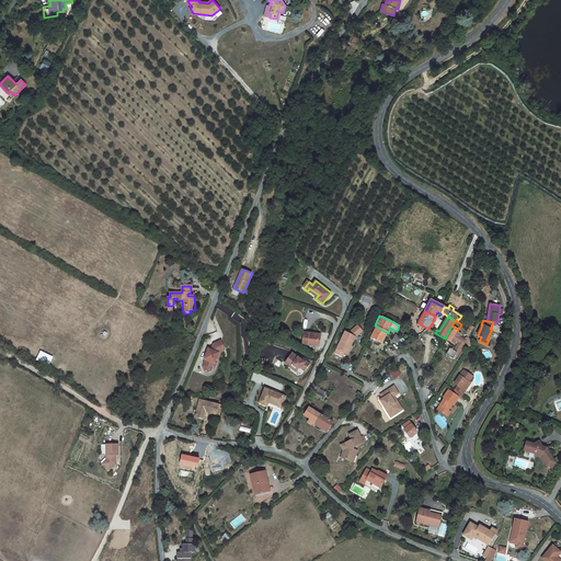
[(335,353),(343,356),(344,353),(346,353),(350,345),(352,345),(356,336),(363,331),(358,325),(350,333),(350,334),(345,332),(335,353)]
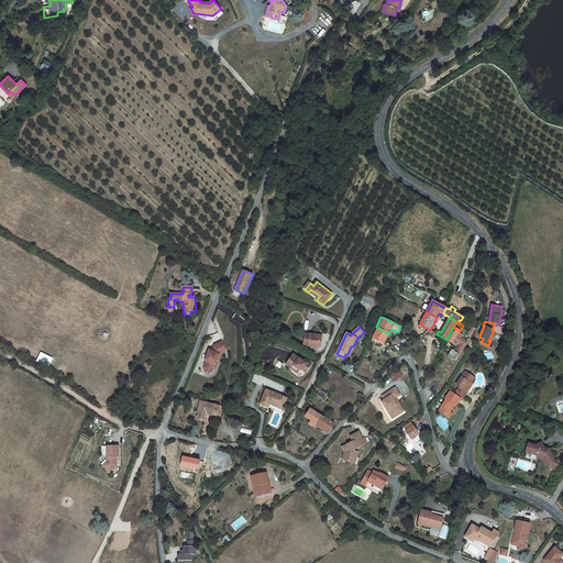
[(460,331),(453,327),(446,340),(456,345),(459,343),(461,344),(455,352),(452,350),(448,356),(455,361),(459,354),(461,355),(466,344),(465,341),(461,338),(463,335),(459,332),(460,331)]
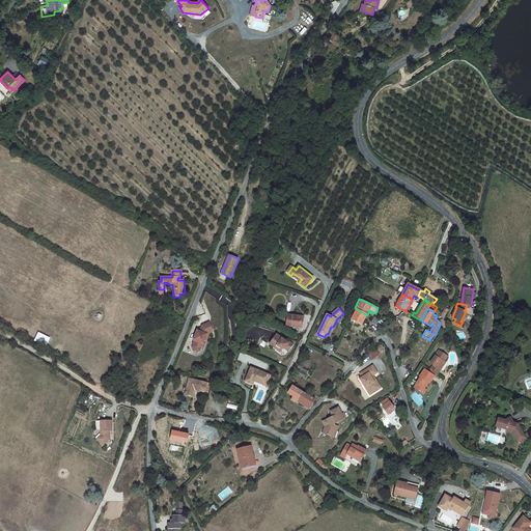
[(367,315),(357,309),(352,319),(362,325),(364,320),(367,315)]
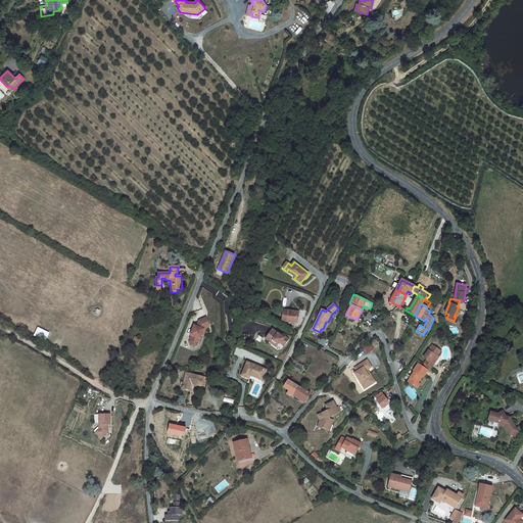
[(282,321),(298,323),(299,312),(283,310),(282,321)]
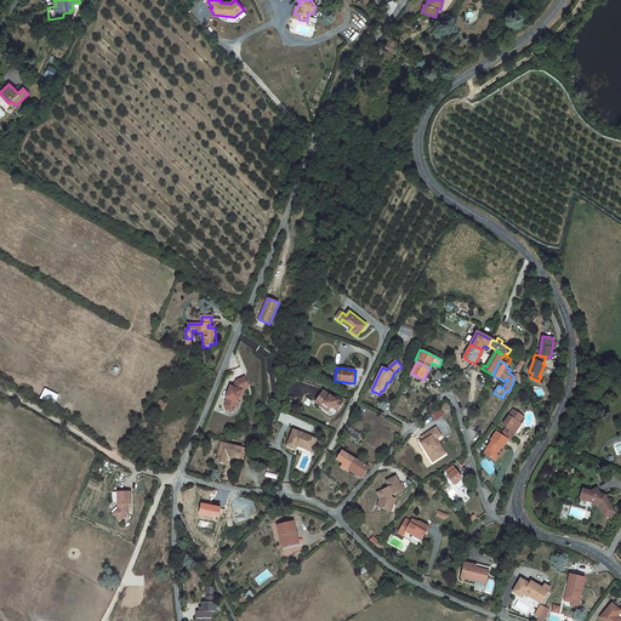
[(445,385),(450,377),(445,374),(444,376),(440,381),(445,385)]
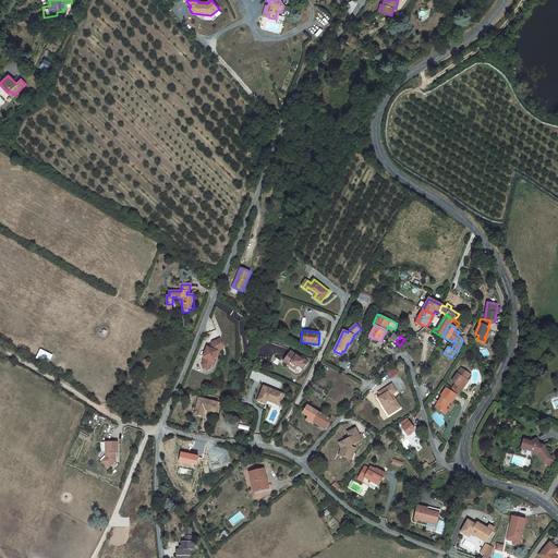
[(206,354),(205,358),(202,364),(204,370),(206,371),(210,368),(211,367),(211,366),(210,364),(211,361),(214,361),(215,356),(217,358),(220,350),(223,348),(220,339),(213,342),(210,349),(207,348),(205,353),(206,354)]
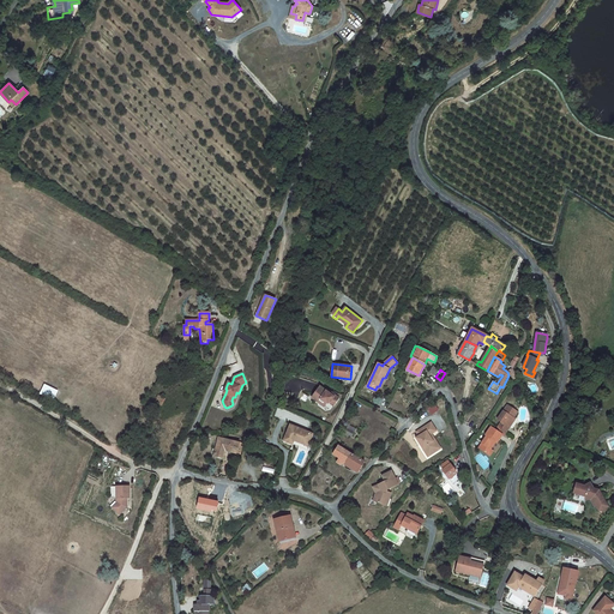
[(40,395),(54,401),(59,391),(44,384),(40,395)]
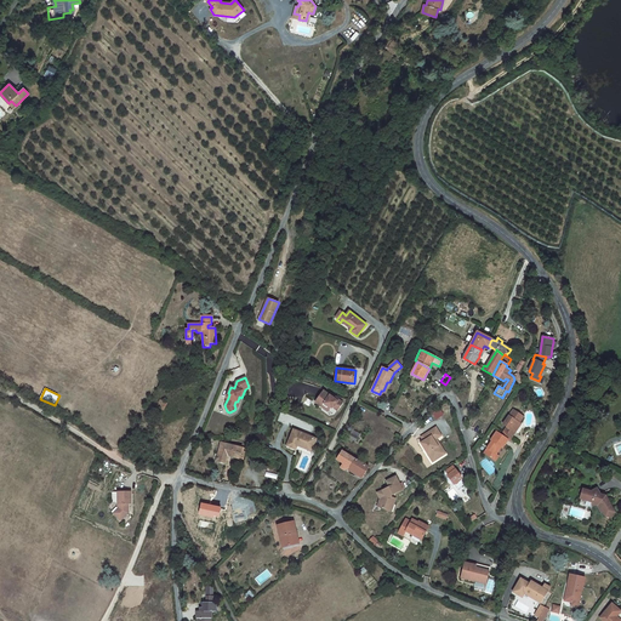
[(324,391),(315,402),(322,406),(323,405),(326,408),(328,406),(330,408),(334,408),(337,410),(343,403),(335,397),(335,399),(324,391)]
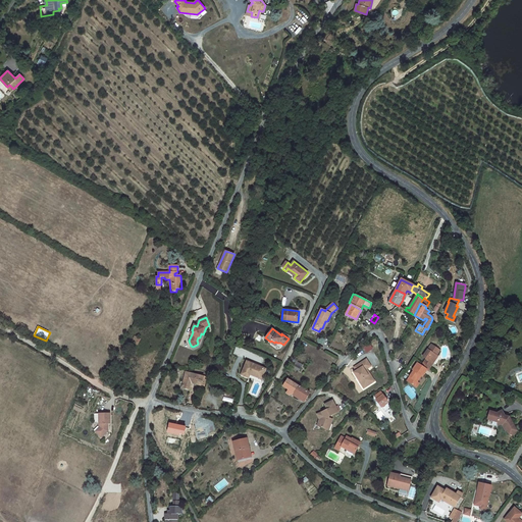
[(426,359),(423,364),(429,368),(433,364),(431,363),(435,358),(440,351),(431,345),(423,357),(426,359)]
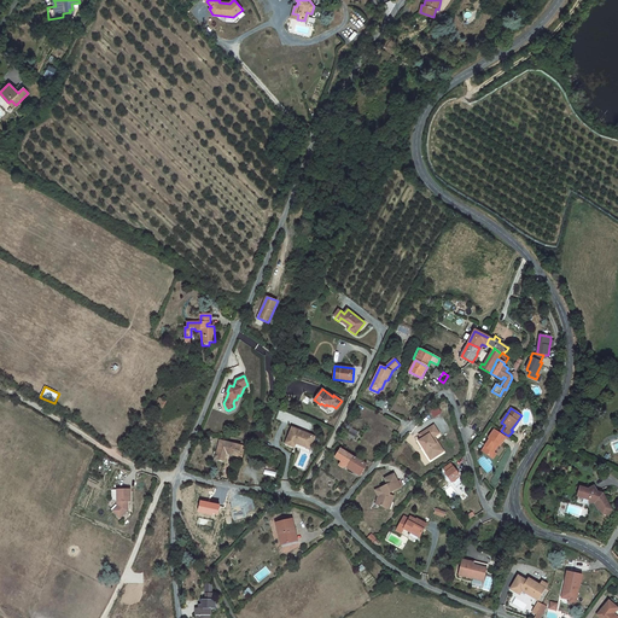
[(419,441),(431,460),(444,452),(435,437),(439,433),(435,425),(419,435),(423,439),(419,441)]
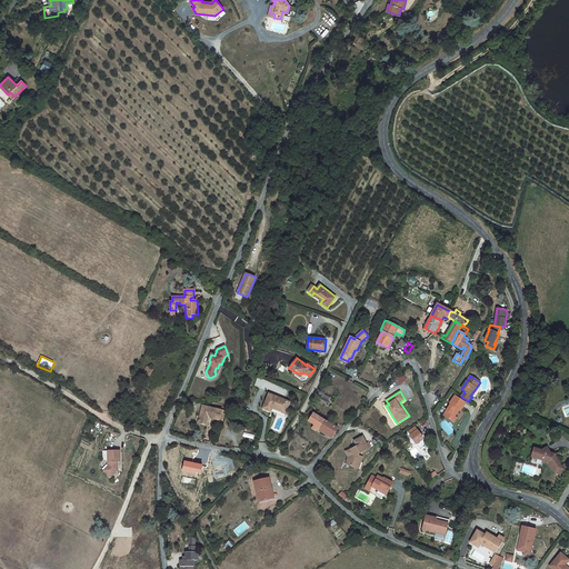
[(269,393),(262,408),(271,411),(272,408),(273,406),(285,410),(288,401),(269,393)]
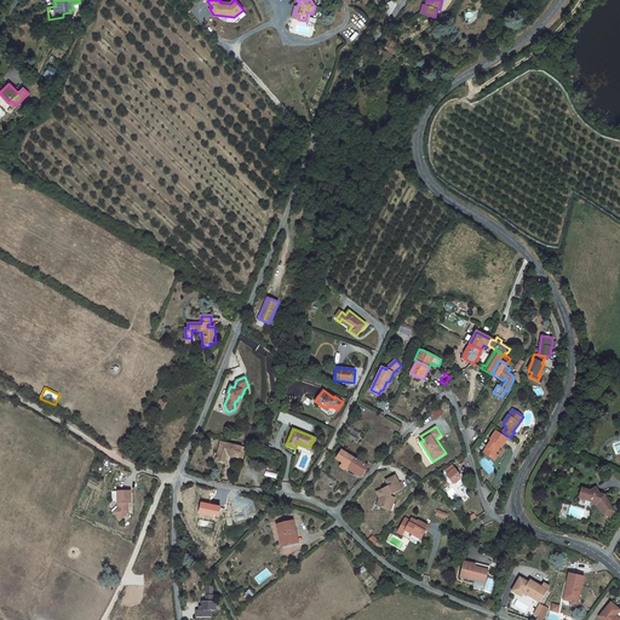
[(351,429),(348,436),(355,441),(360,434),(351,429)]
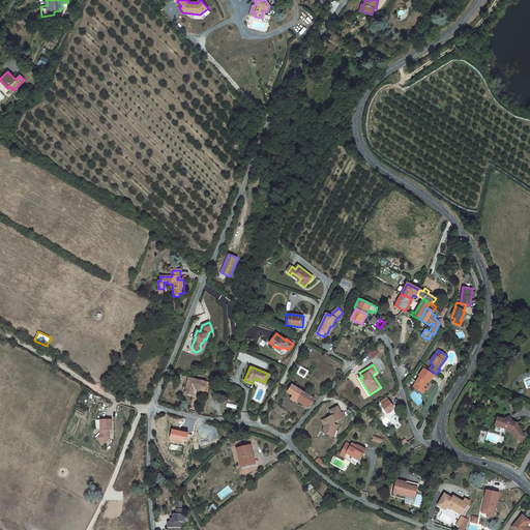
[(428,372),(423,369),(419,376),(420,377),(418,380),(416,383),(419,385),(416,389),(422,393),(425,389),(423,388),(428,382),(429,383),(434,376),(428,372)]
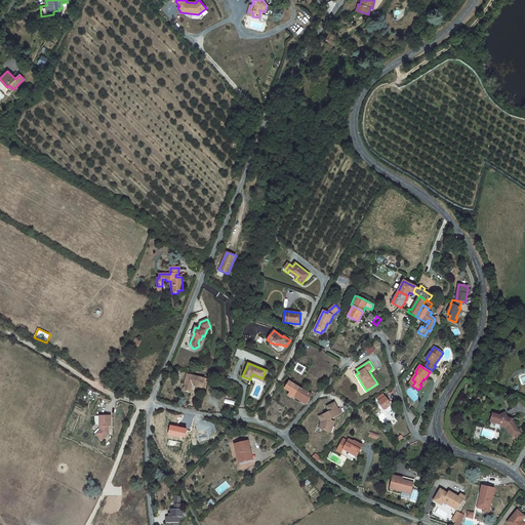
[(268,371),(266,370),(263,378),(252,374),(251,376),(264,381),(268,371)]
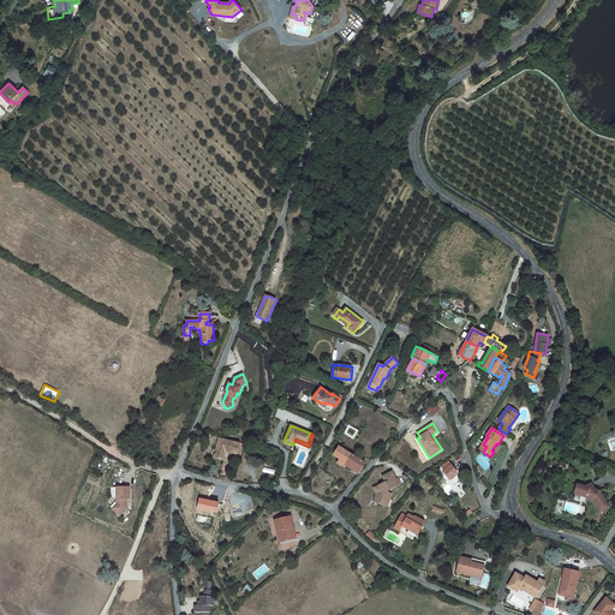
[(242,455),(244,445),(239,443),(219,439),(214,457),(224,459),(226,452),(242,455)]
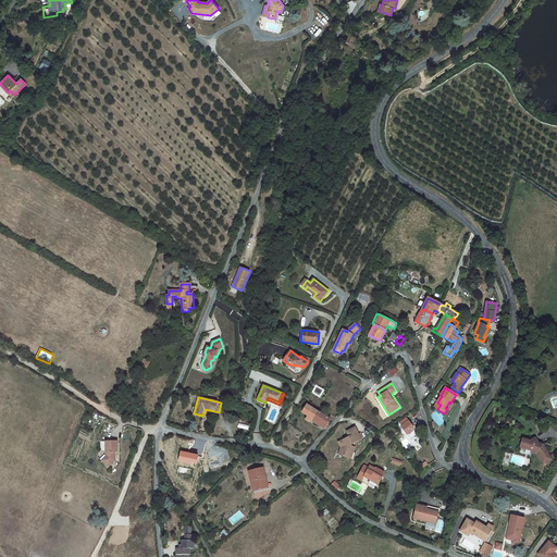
[(331,419),(307,405),(302,412),(308,416),(320,423),(319,425),(325,429),(331,419)]
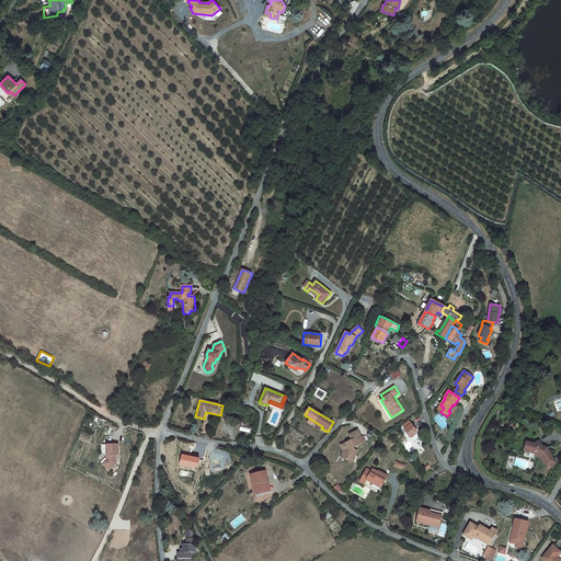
[(311,424),(312,423),(321,428),(322,426),(310,419),(308,422),(311,424)]
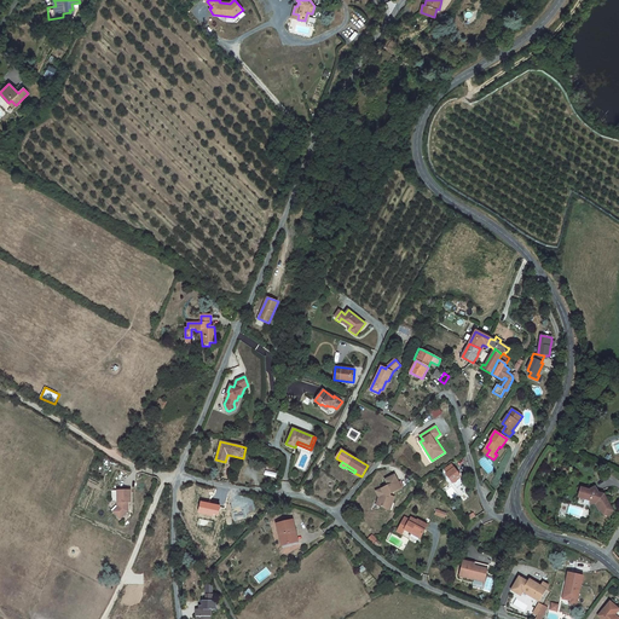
[(446,474),(452,482),(461,476),(451,466),(445,469),(447,473),(446,474)]
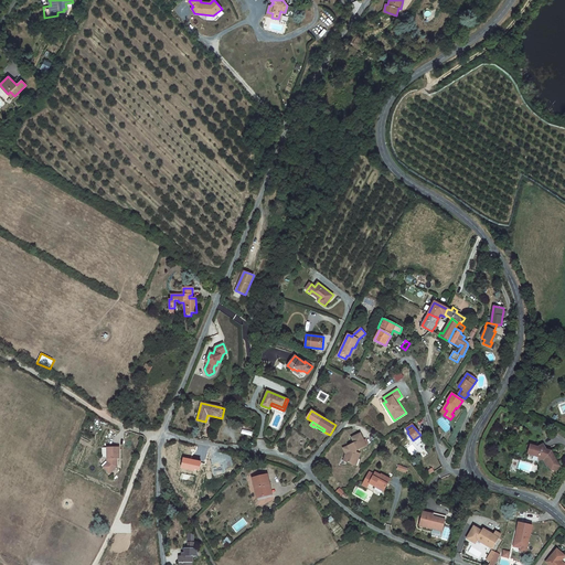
[(345,454),(343,461),(353,465),(355,458),(359,459),(360,454),(355,452),(356,449),(360,449),(366,446),(361,434),(352,438),(354,444),(349,446),(343,448),(345,454)]
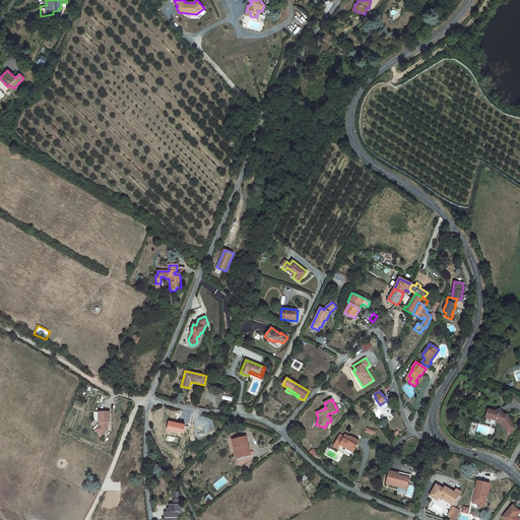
[(515,429),(509,417),(506,416),(505,414),(503,413),(500,408),(495,411),(493,410),(490,418),(497,420),(496,423),(501,424),(504,429),(505,429),(508,433),(509,432),(513,430),(515,429)]
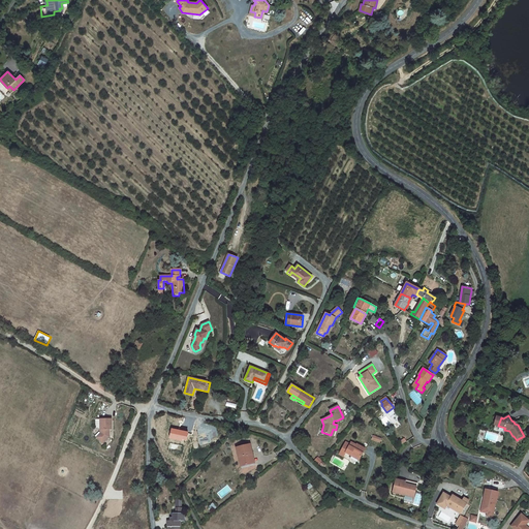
[(103,443),(110,437),(110,431),(109,431),(107,429),(110,429),(112,429),(112,418),(100,419),(100,433),(102,435),(98,438),(103,443)]
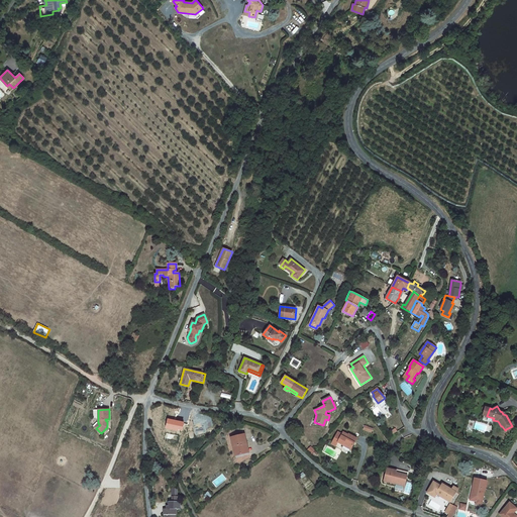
[(365,425),(363,430),(372,433),(374,428),(365,425)]
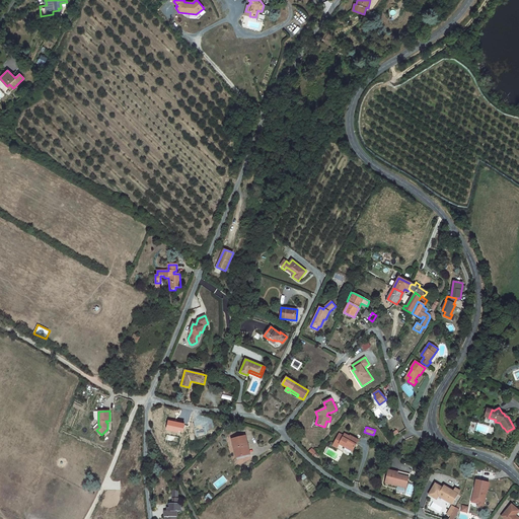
[(346,444),(345,445),(353,450),(359,440),(350,436),(350,437),(345,434),(344,436),(340,434),(332,445),(338,448),(340,444),(341,441),(346,444)]
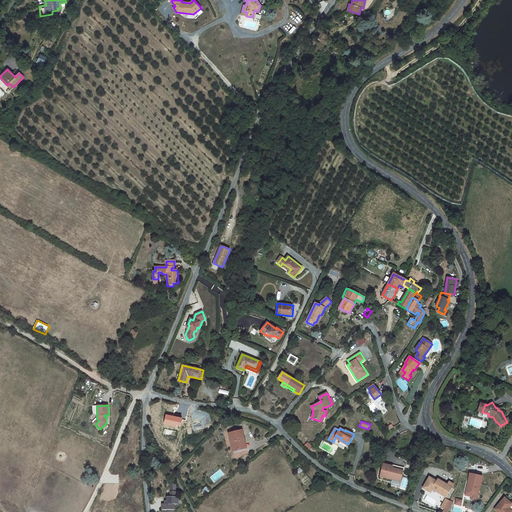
[(241,430),(229,433),(233,452),(244,449),(242,441),(244,440),(241,430)]
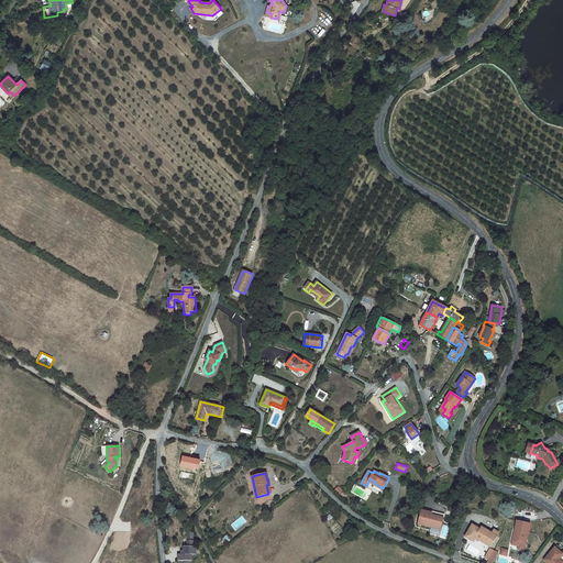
[(368,482),(383,489),(383,488),(374,483),(375,482),(370,478),(368,482)]
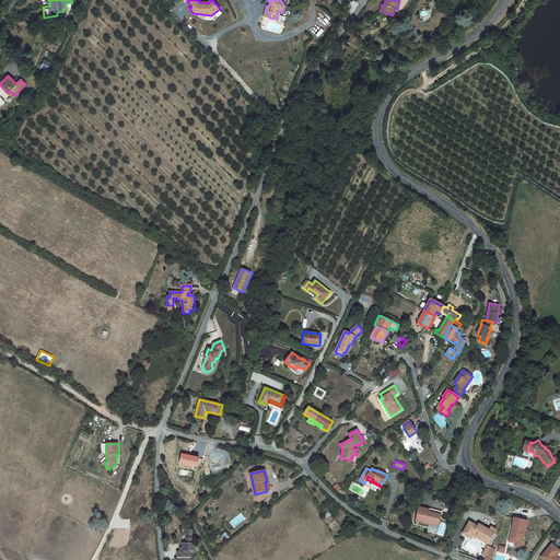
[(442,514),(434,512),(435,510),(430,509),(430,510),(419,508),(416,521),(439,526),(442,514)]
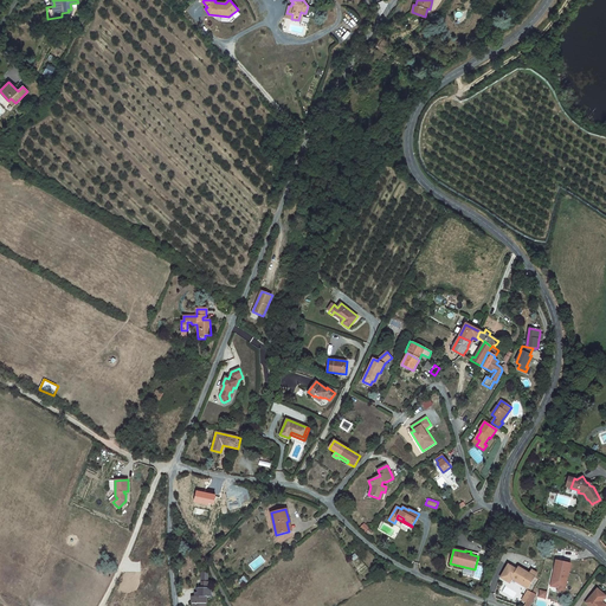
[(554,573),(550,586),(559,588),(560,588),(561,585),(566,586),(568,574),(571,565),(556,561),(554,571),(556,572),(556,574),(554,573)]
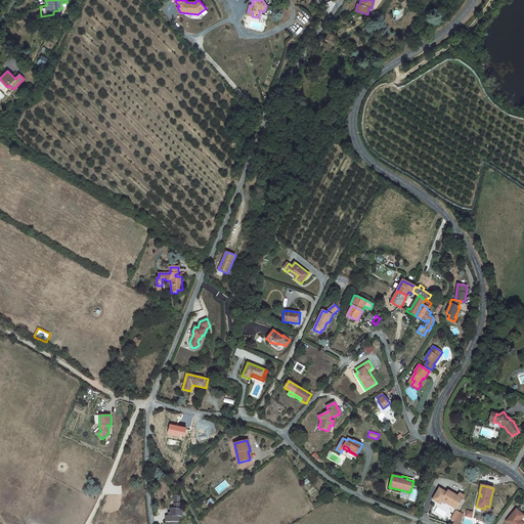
[(456,509),(463,498),(448,490),(447,492),(439,488),(434,497),(437,498),(436,501),(441,504),(442,500),(456,509)]
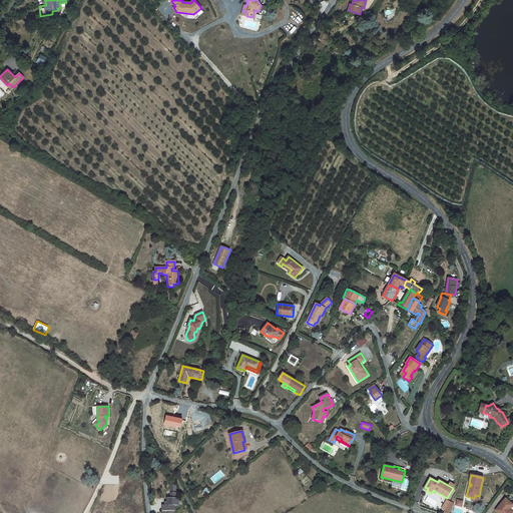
[(174,512),(174,505),(179,505),(177,498),(168,498),(168,502),(165,502),(165,505),(162,505),(162,512),(174,512)]
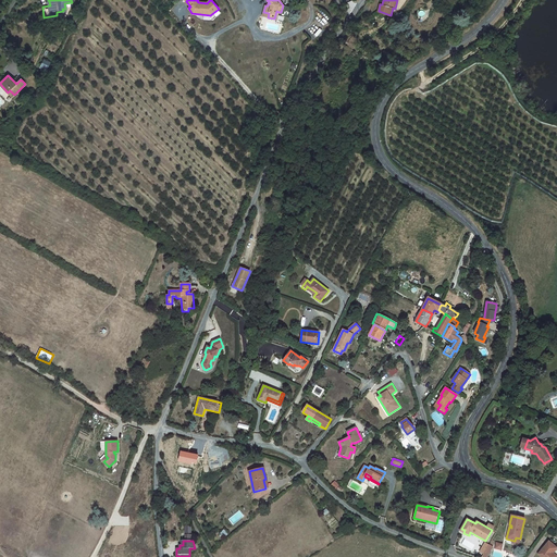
[(479,553),(489,556),(493,547),(484,542),(479,553)]
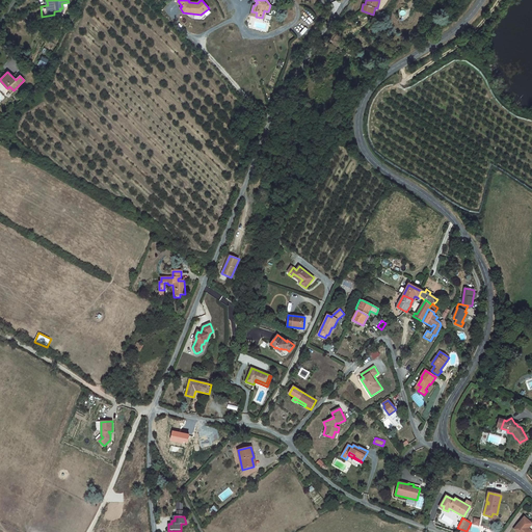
[(530,531),(527,530),(528,528),(531,523),(528,521),(524,517),(513,529),(516,531),(530,531)]
